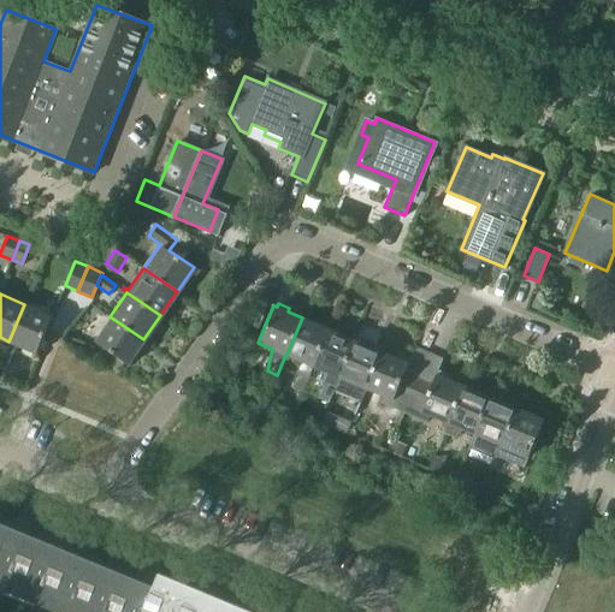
[(36,352),(52,316),(24,304),(9,342),(36,352)]
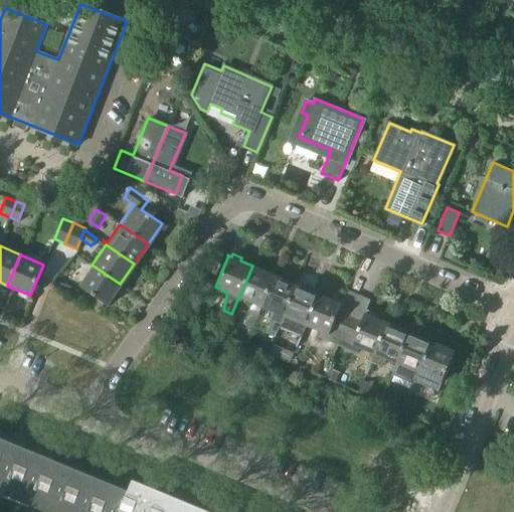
[(77,284),(106,303),(120,284),(92,265),(77,284)]
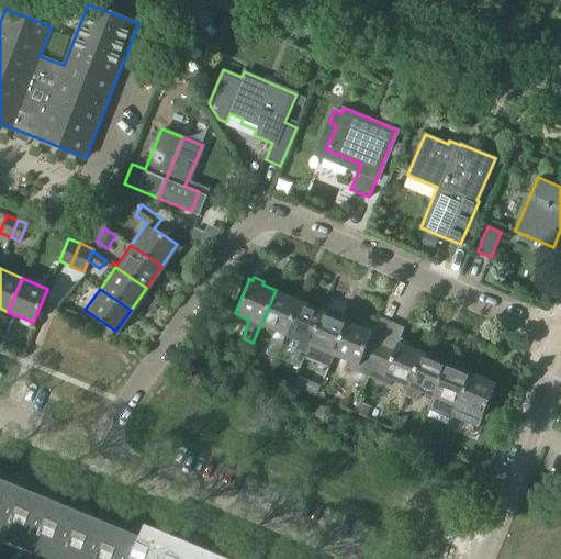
[(270,338),(271,338),(266,353),(275,356),(284,334),(285,334),(300,300),(276,290),(261,324),(275,330),(270,338)]
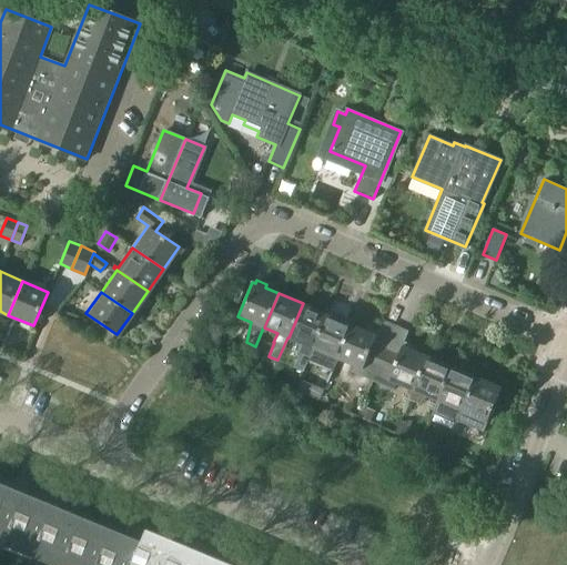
[(295,355),(297,355),(293,366),(303,371),(312,347),(326,313),(303,303),(289,338),(301,343),(295,355)]
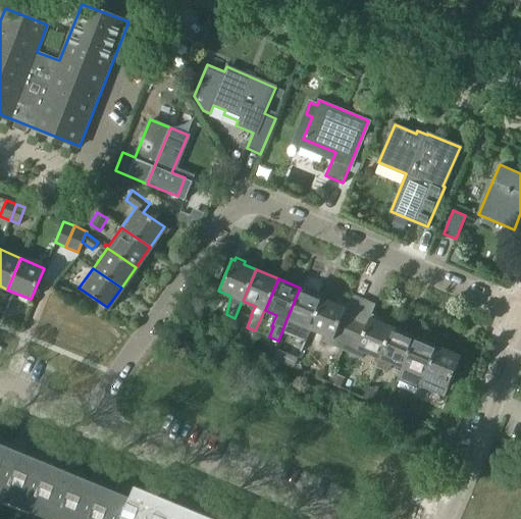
[(287,319),(298,324),(289,345),(301,350),(309,329),(310,329),(323,298),(300,288),(287,319)]
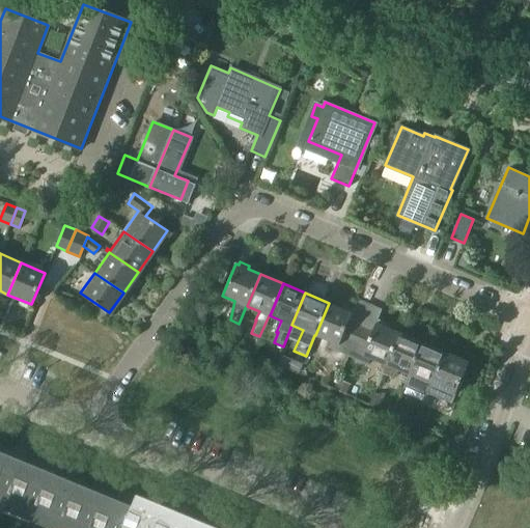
[(315,335),(330,341),(328,346),(349,356),(361,325),(349,320),(352,312),(329,303),(315,335)]
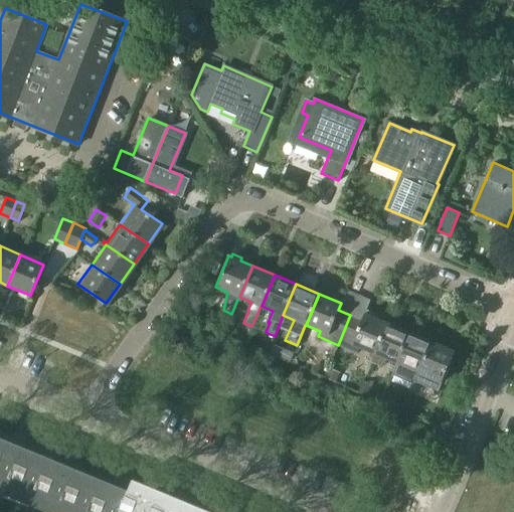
[(356,352),(358,346),(374,353),(387,323),(364,313),(361,319),(350,315),(338,345),(356,352)]
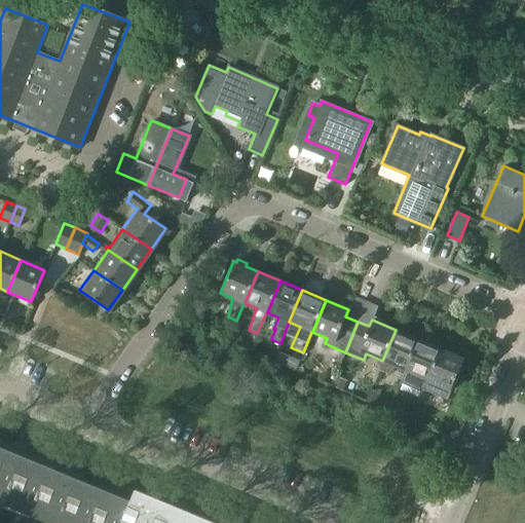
[(382,361),(378,370),(388,373),(391,365),(404,370),(405,370),(418,339),(396,330),(382,361)]
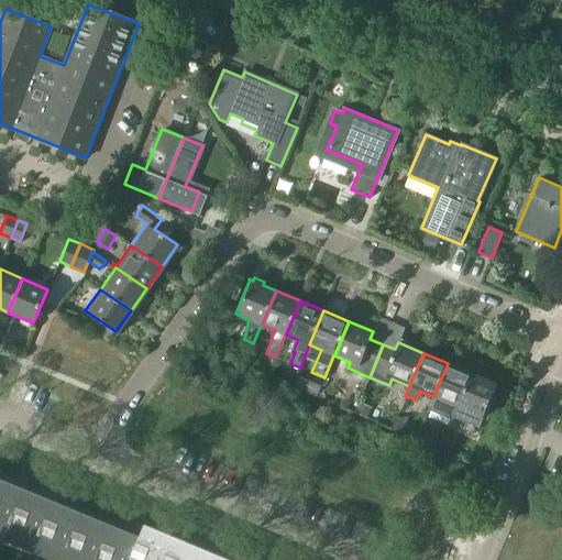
[(433,396),(432,396),(427,409),(452,420),(454,416),(472,373),(448,363),(433,396)]
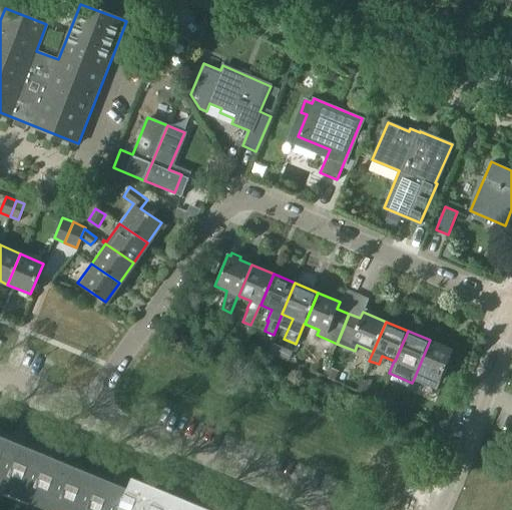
[(430,340),(414,379),(437,388),(453,350),(449,348),(430,340)]
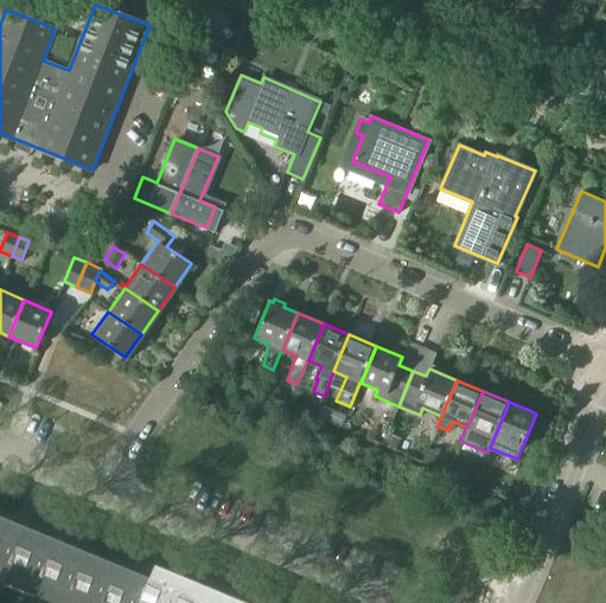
[(0,579),(4,582),(27,526),(0,514),(0,579)]
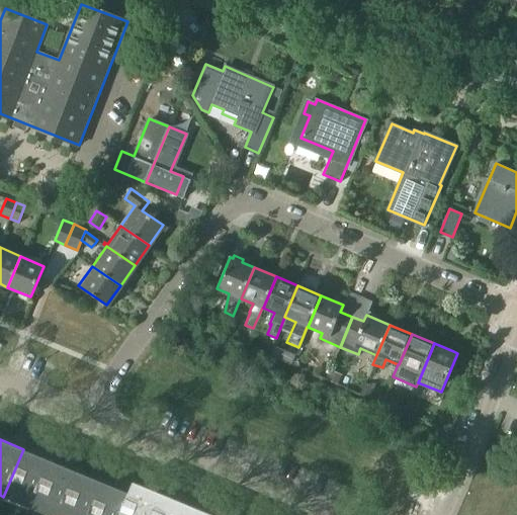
[(50,460),(23,449),(3,497),(30,508),(50,460)]
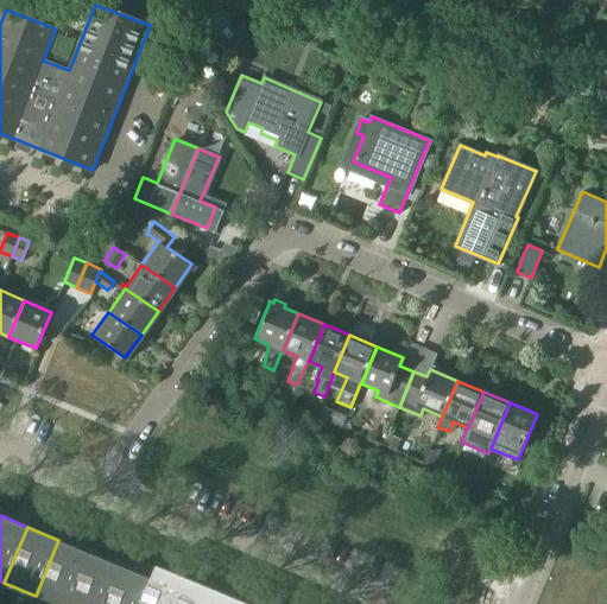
[(68,603),(89,553),(58,540),(36,596),(56,603),(68,603)]
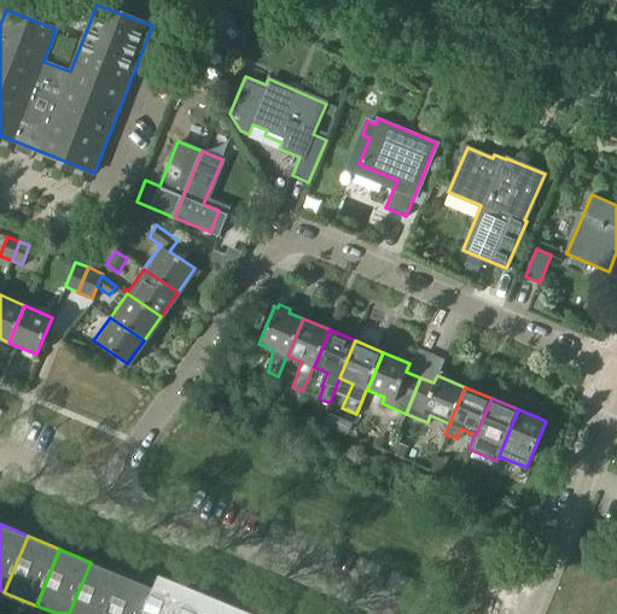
[(91,562),(69,613),(105,613),(122,576),(91,562)]
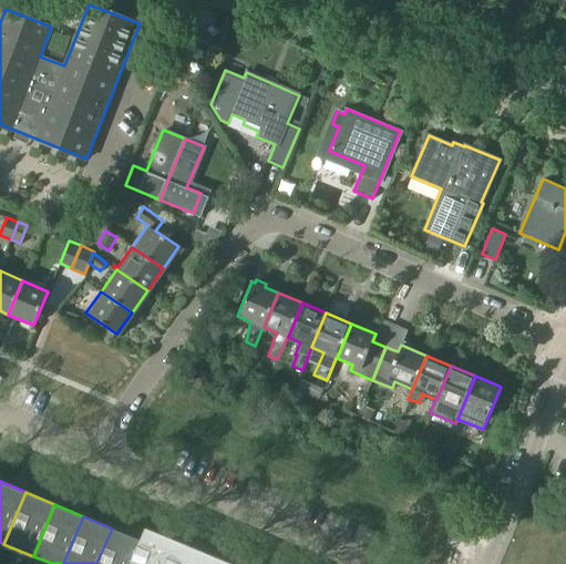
[(112,529),(96,563),(131,563),(141,541),(112,529)]
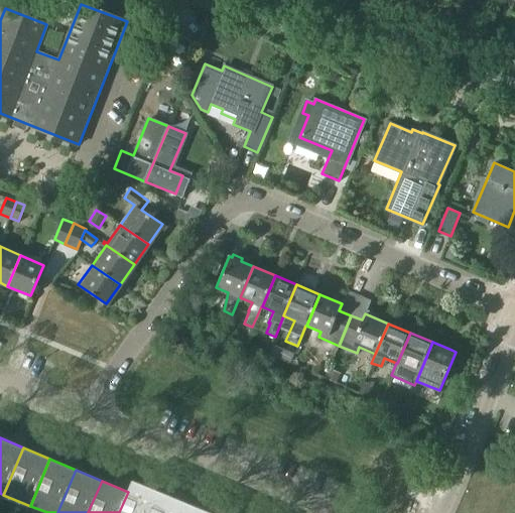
[(150,512),(159,492),(133,481),(128,492),(119,512),(150,512)]
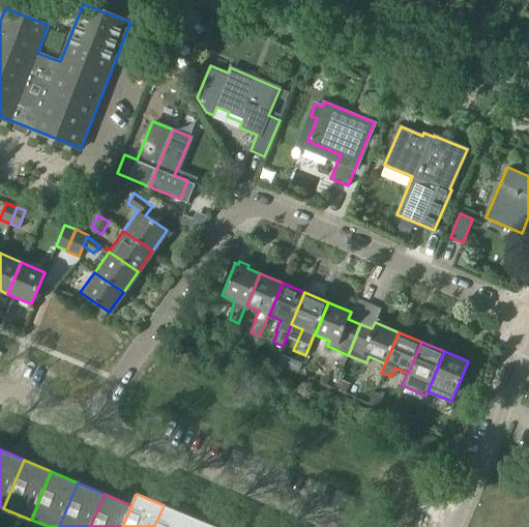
[(185,526),(190,517),(164,505),(154,526),(185,526)]
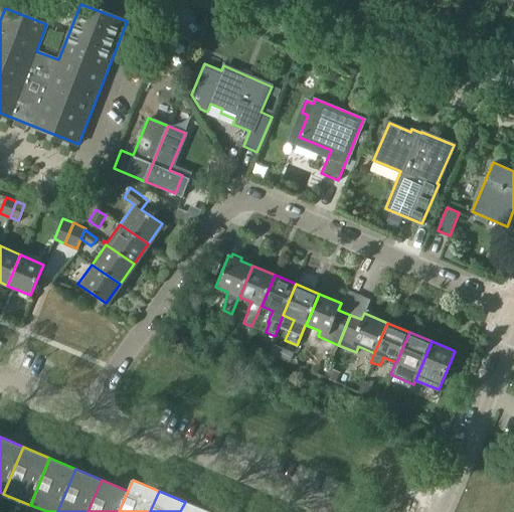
[(209,511),(185,502),(180,511),(209,511)]
